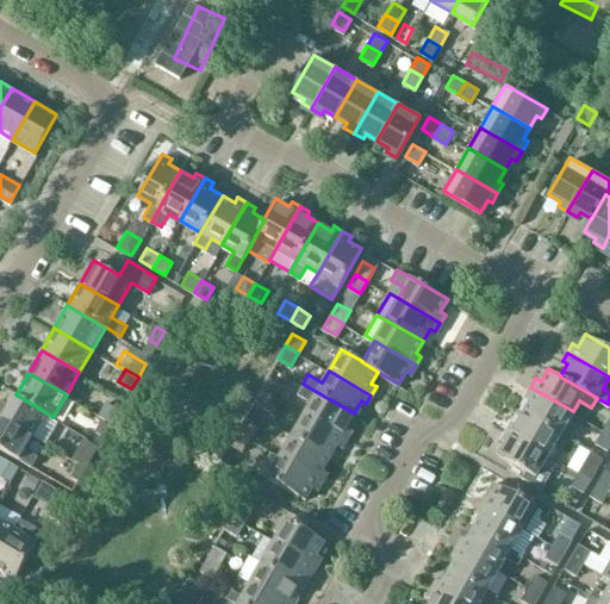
[(281,383),(269,375),(268,375),(261,387),(273,396),(281,383)]
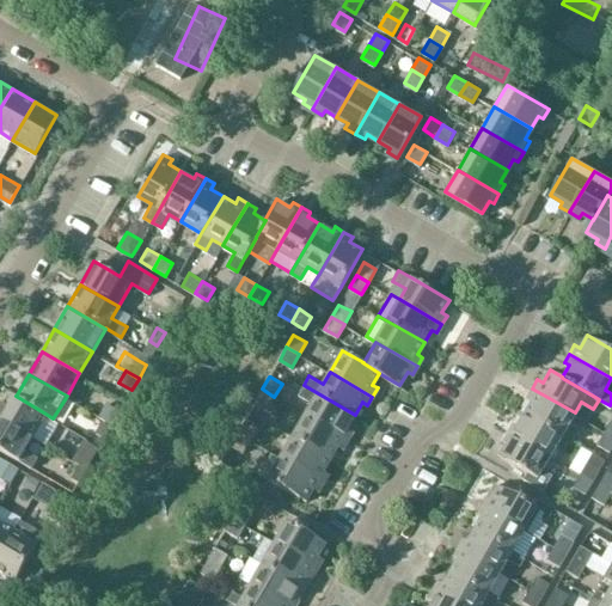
[(348,427),(355,415),(304,385),(298,395),(312,402),(305,414),(348,439),(353,429),(348,427)]
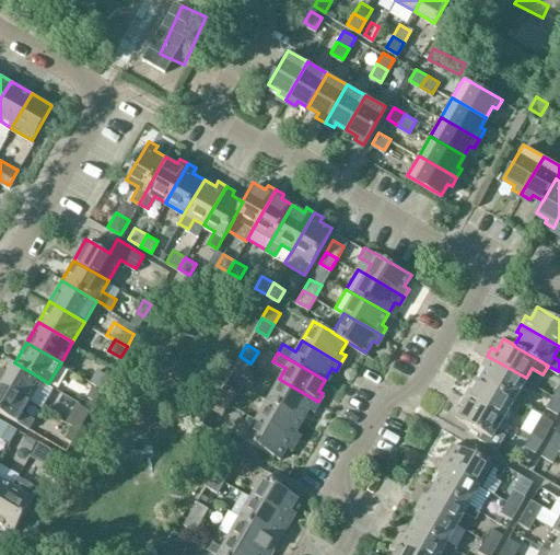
[(244,374),(251,363),(240,356),(233,368),(244,374)]
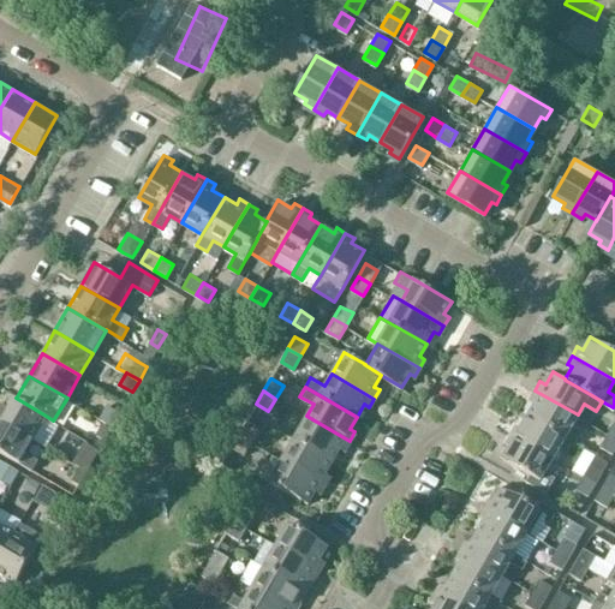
[(565,436),(578,415),(535,390),(530,399),(535,401),(527,415),(565,436)]
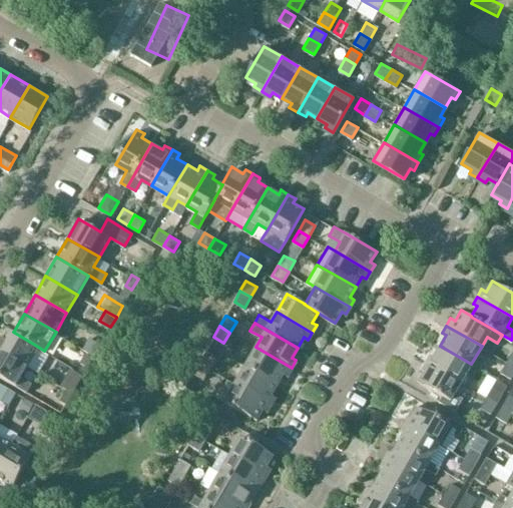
[(0,338),(0,349),(27,365),(37,371),(48,353),(44,351),(38,347),(13,332),(14,331),(7,327),(0,338)]
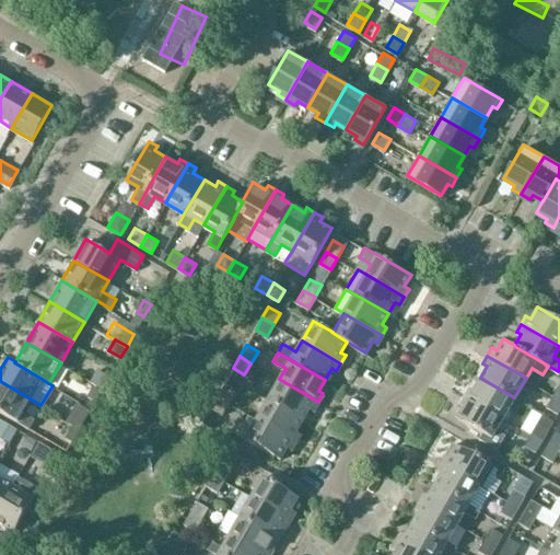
[(111,374),(103,370),(97,367),(91,379),(104,386),(111,374)]
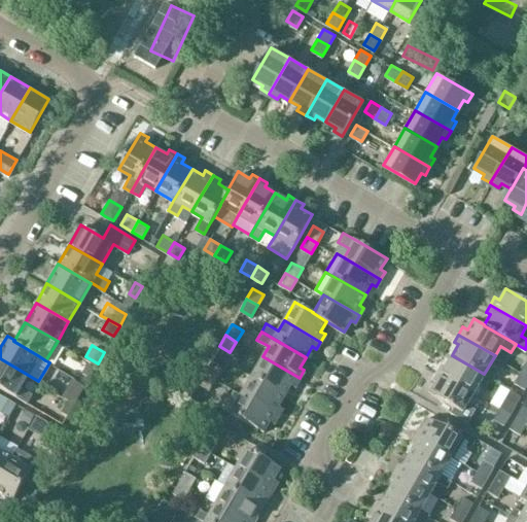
[(473,392),(484,374),(452,355),(446,366),(442,363),(437,371),(473,392)]
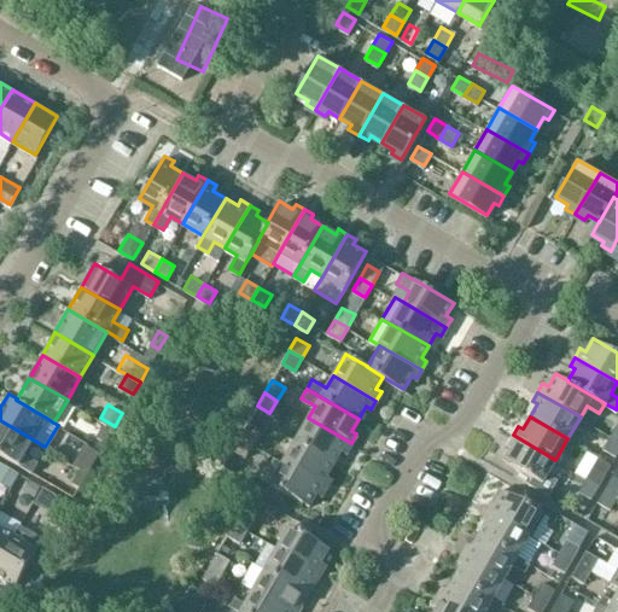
[(347,452),(351,443),(308,418),(296,439),(334,461),(342,449),(347,452)]
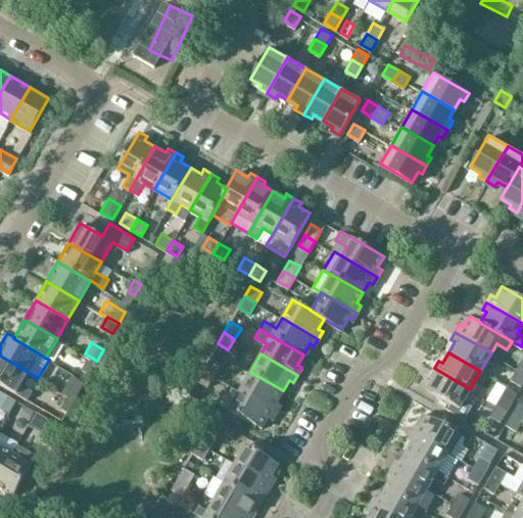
[(21,382),(28,372),(0,356),(0,382),(28,398),(33,388),(21,382)]
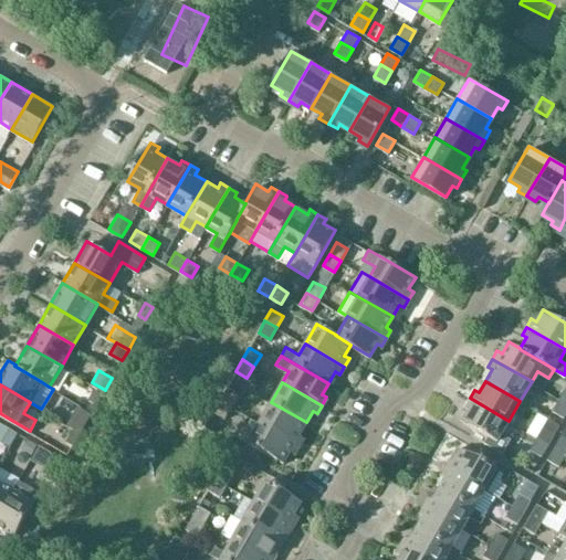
[(104,391),(95,386),(88,397),(97,402),(104,391)]
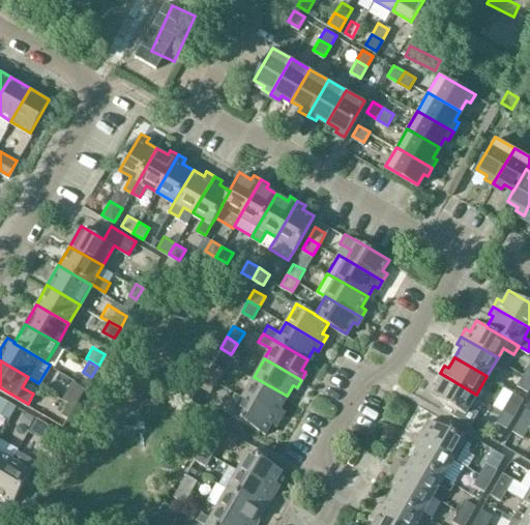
[(223,369),(212,363),(212,362),(206,374),(216,380),(223,369)]
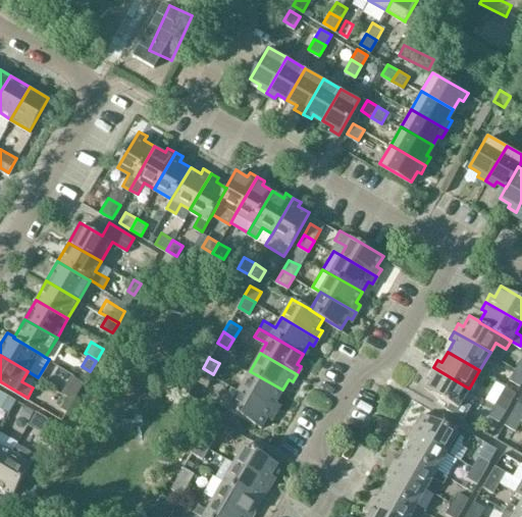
[(463,399),(469,389),(433,367),(428,374),(432,377),(426,388),(451,403),(449,407),(462,415),(469,402),(463,399)]
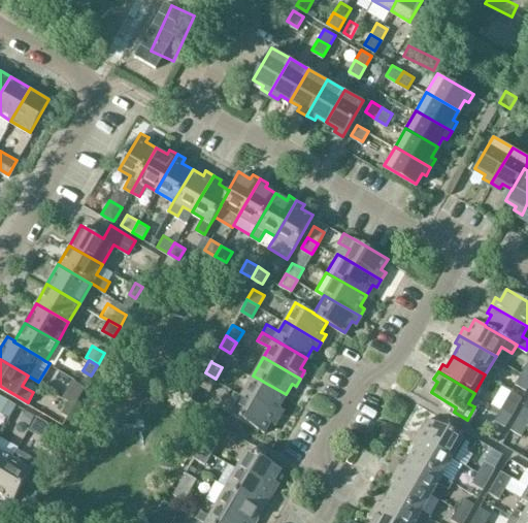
[(526,389),(527,384),(527,374),(521,371),(515,382),(526,389)]
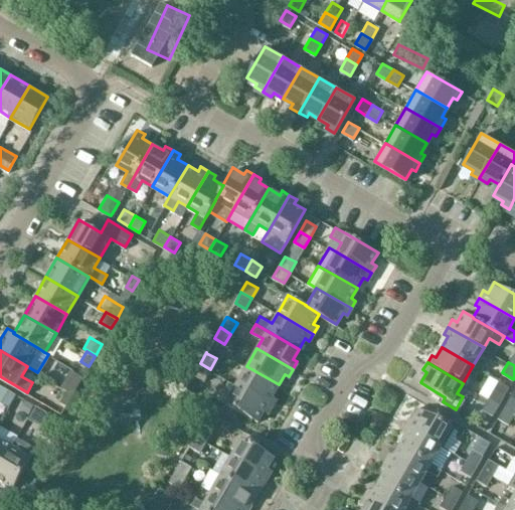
[(204,379),(210,369),(200,363),(194,373),(204,379)]
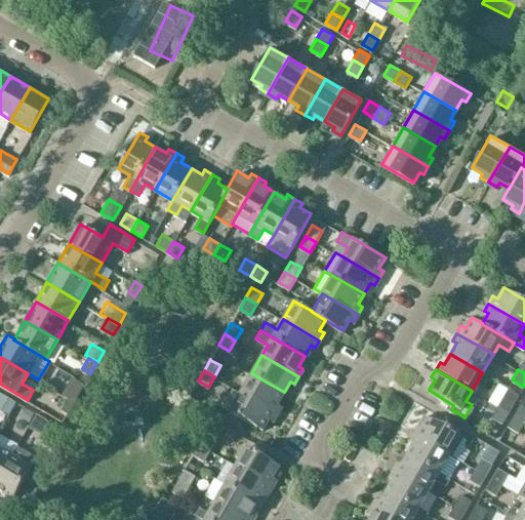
[(278,402),(284,392),(251,373),(241,391),(278,412),(282,405),(278,402)]
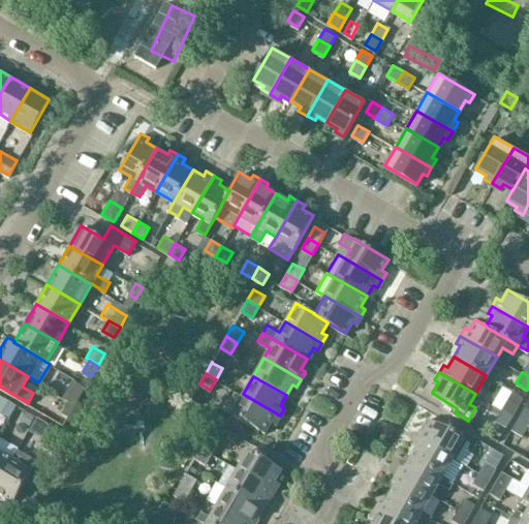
[(501,408),(511,414),(522,398),(502,386),(492,403),(501,408)]
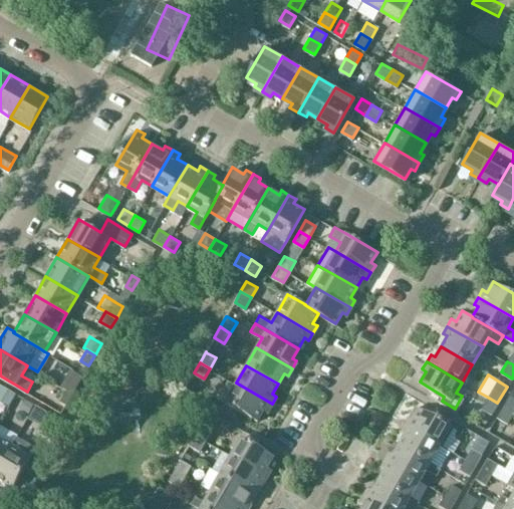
[(72,391),(79,379),(72,375),(65,386),(72,391)]
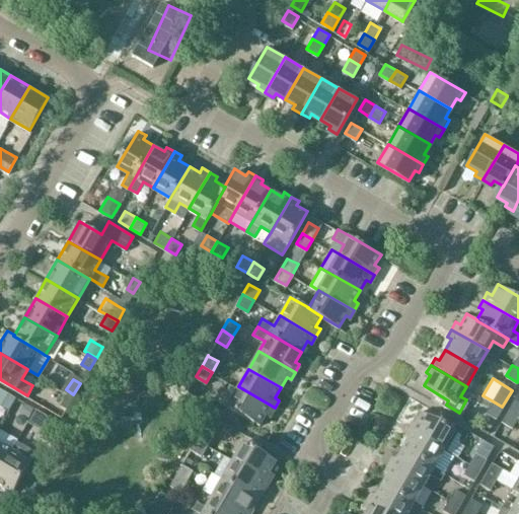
[(225,393),(217,407),(232,416),(235,410),(260,424),(266,413),(270,415),(275,408),(238,386),(232,396),(232,397),(225,393)]
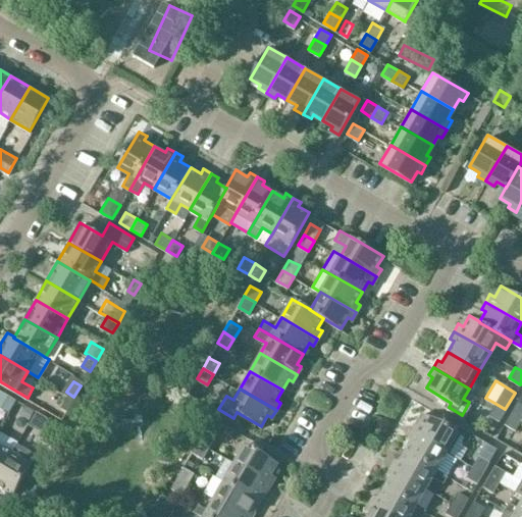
[(17,398),(2,390),(0,392),(0,400),(11,407),(17,398)]
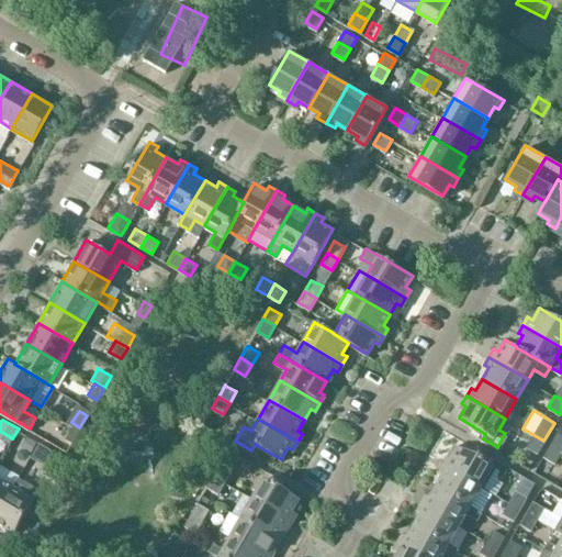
[(80,429),(72,424),(66,437),(72,442),(80,429)]
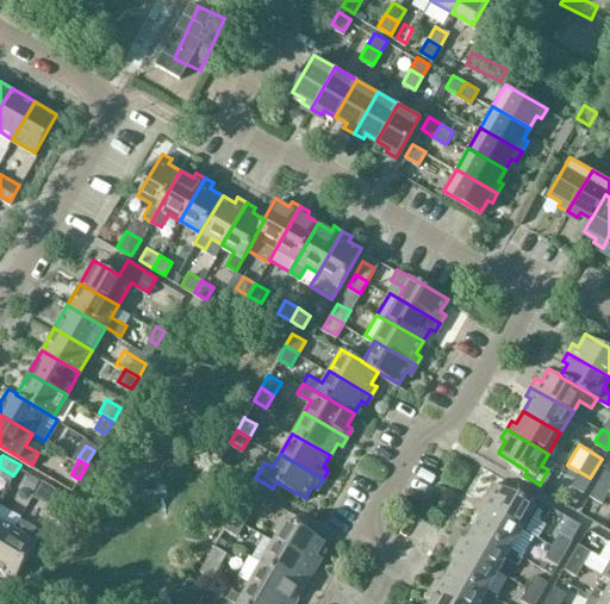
[(597,481),(609,489),(609,486),(609,472),(604,469),(597,481)]
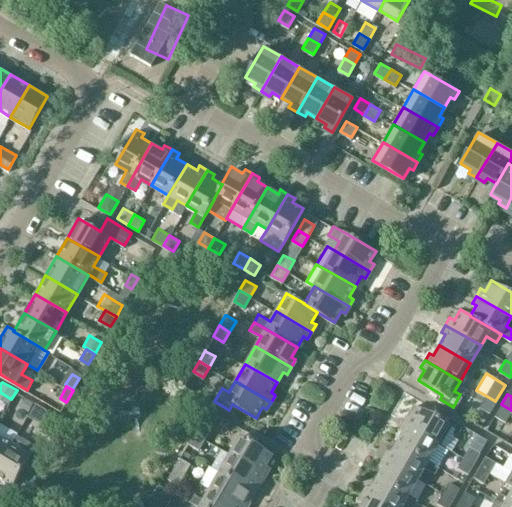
[(489,412),(495,401),(485,395),(479,405),(489,412)]
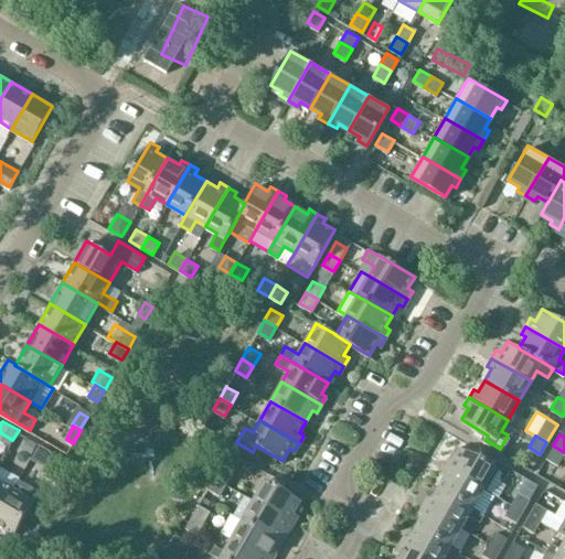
[(28,437),(22,447),(32,452),(38,442),(28,437)]
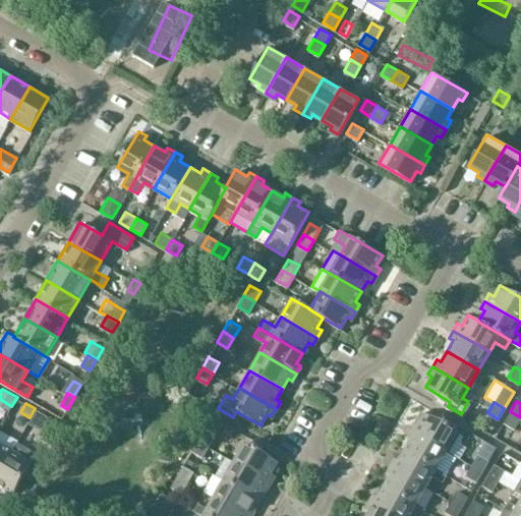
[(36,409),(29,421),(39,427),(46,415),(36,409)]
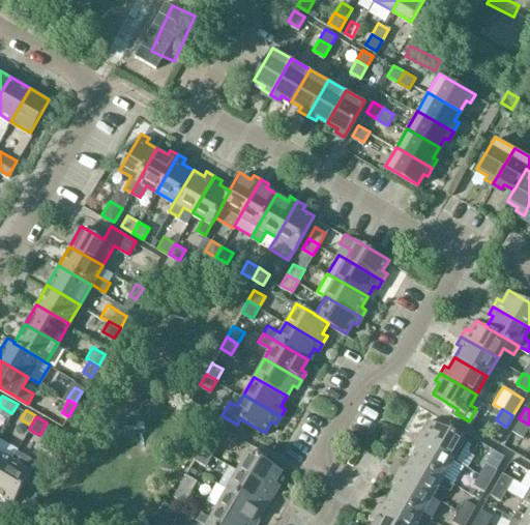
[(523,436),(529,425),(519,418),(512,430),(523,436)]
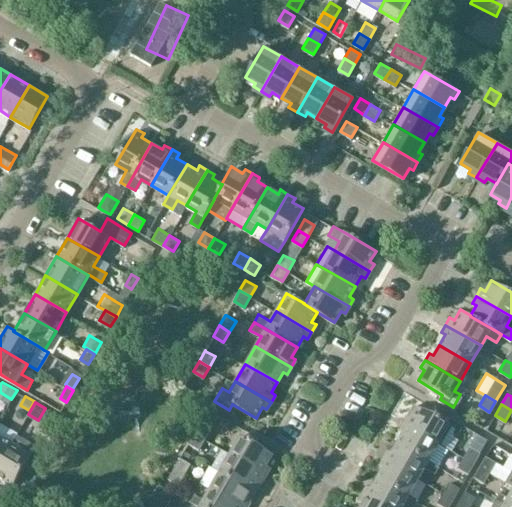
[(452,426),(449,424),(418,406),(411,417),(407,414),(403,421),(438,442),(439,441),(442,443),(452,426)]
